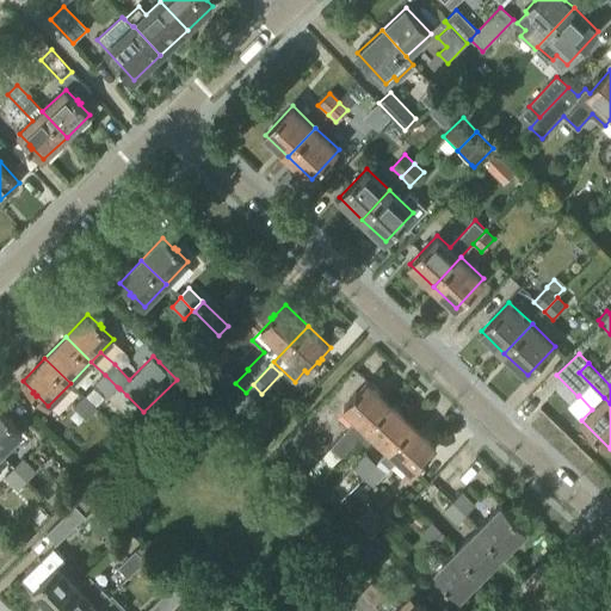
[(109,396),(117,387),(105,375),(96,384),(109,396)]
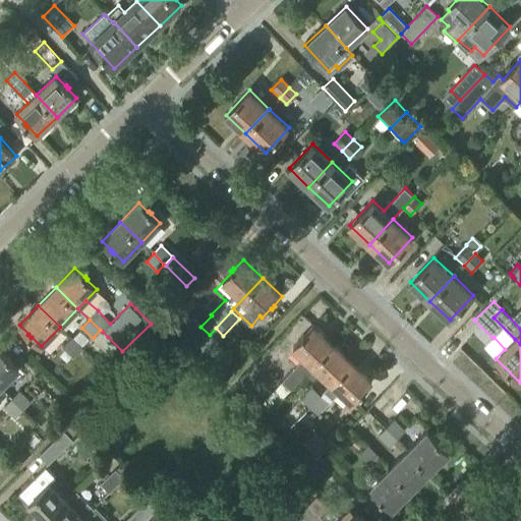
[(334,344),(314,326),(305,335),(304,334),(301,337),(302,338),(293,348),(304,357),(282,381),(283,381),(264,402),(272,409),(286,394),(312,365),(313,366),(334,344)]
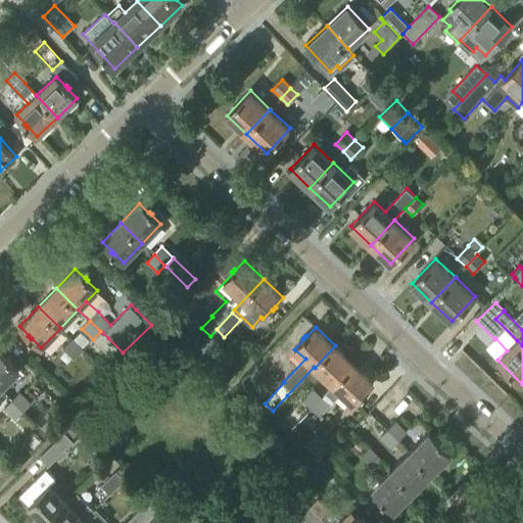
[(76,359),(84,349),(72,337),(63,346),(76,359)]
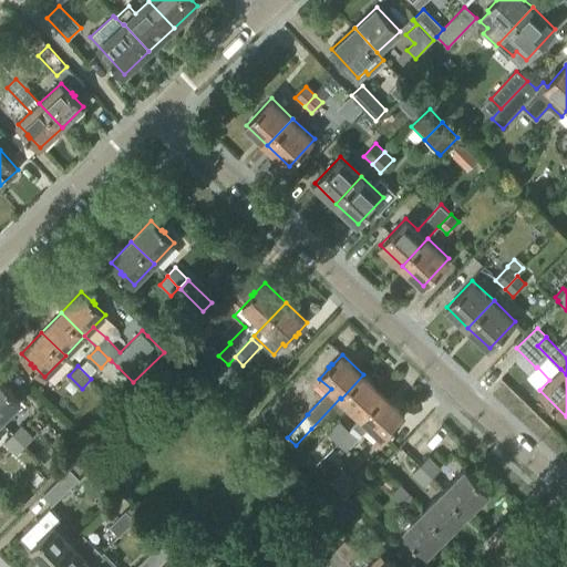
[(361,418),(384,393),(363,374),(341,399),(360,416),(361,418)]
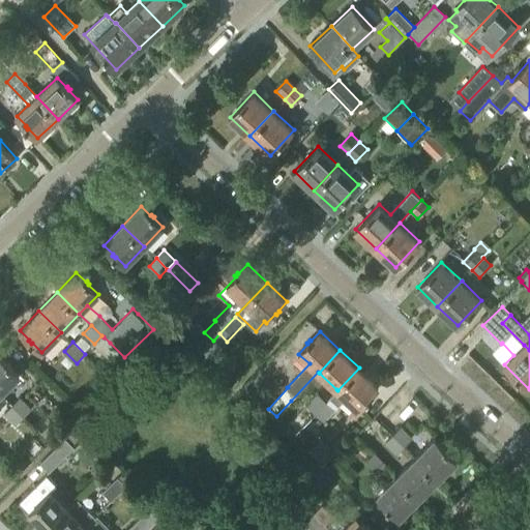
[(6,363),(0,356),(0,394),(19,376),(9,366),(10,365),(7,362),(6,363)]
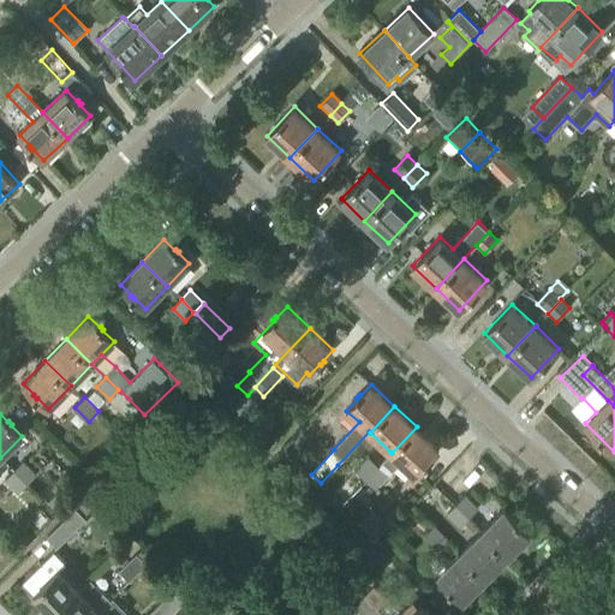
[(429,460),(440,448),(417,427),(392,453),(390,452),(382,461),(392,471),(401,461),(415,475),(425,464),(427,465),(430,461),(429,460)]
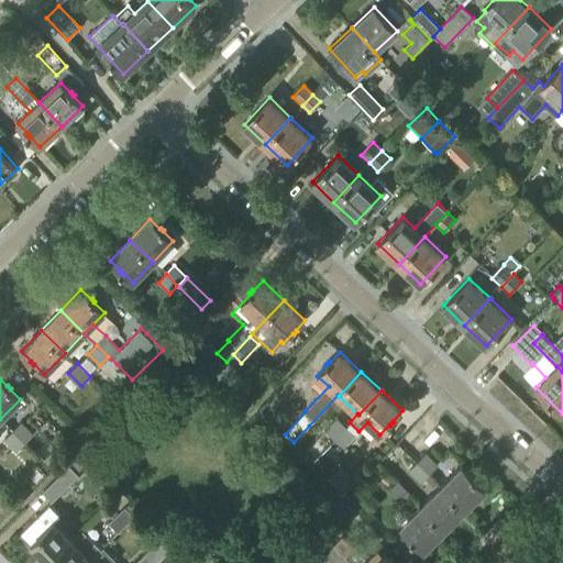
[(329,446),(348,428),(338,418),(321,434),(320,434),(301,453),(311,464),(329,446)]
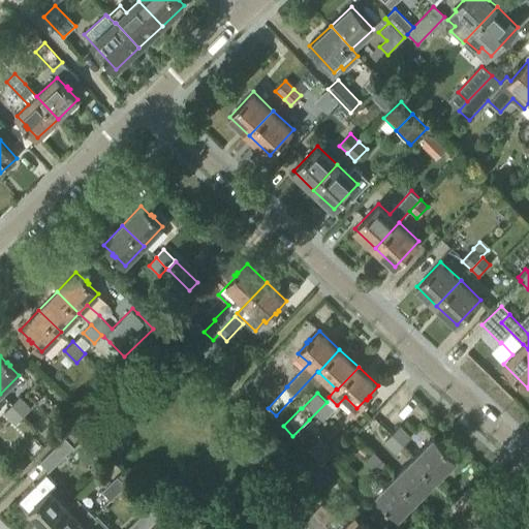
[(23,416),(31,407),(21,397),(11,406),(23,416)]
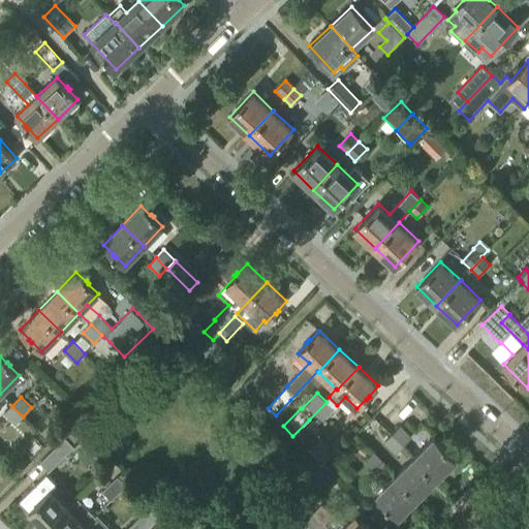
[(323,421),(335,410),(327,402),(309,419),(315,425),(321,419),(323,421)]
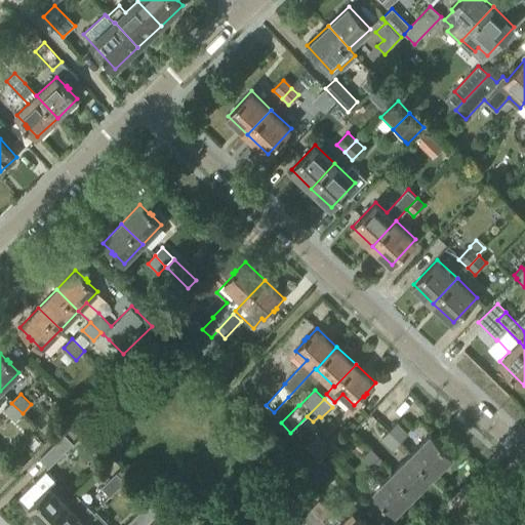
[(16,420),(23,413),(11,403),(5,409),(16,420)]
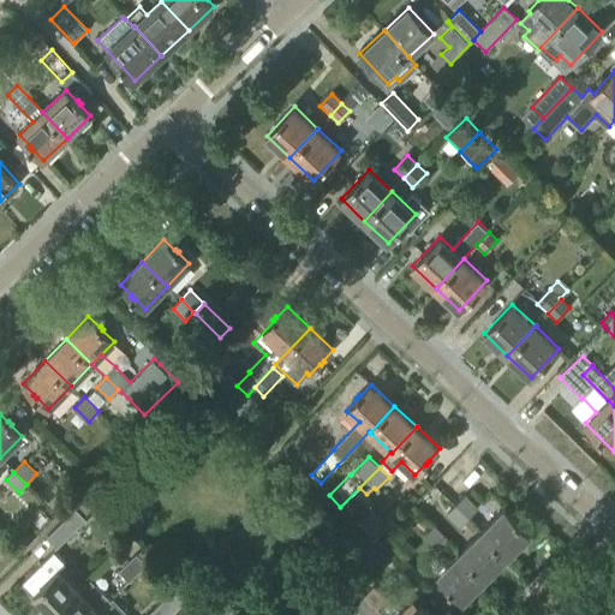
[(469,518),(478,509),(466,496),(457,506),(469,518)]
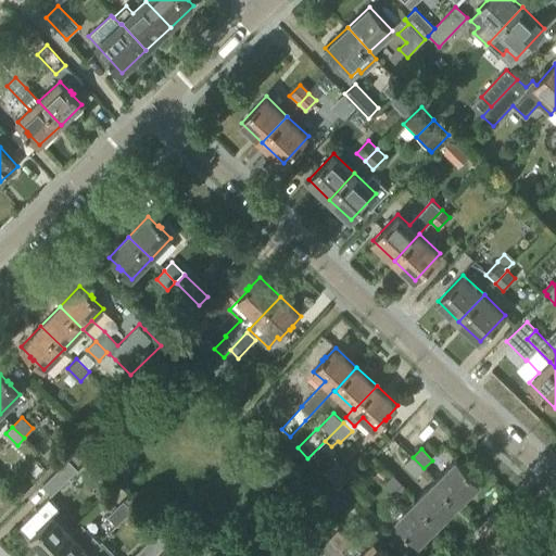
[(416,477),(424,468),(413,457),(404,465),(416,477)]
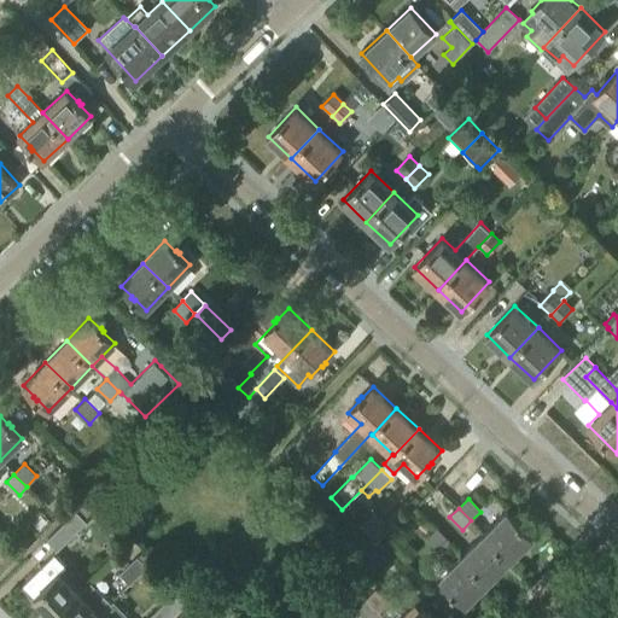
[(57,551),(87,522),(76,511),(46,540),(57,551)]
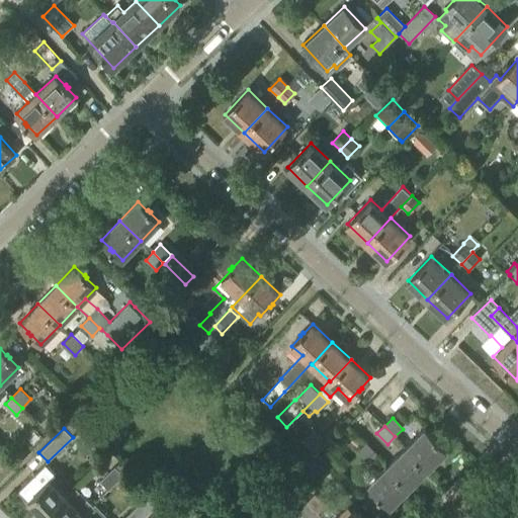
[(316,454),(327,442),(313,429),(301,441),(316,454)]
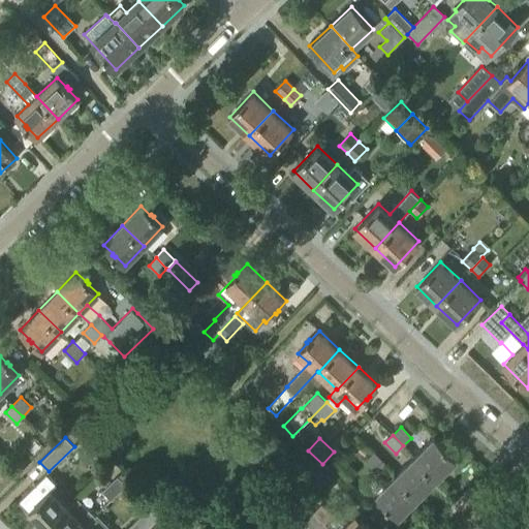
[(443,447),(434,438),(414,458),(436,479),(456,460),(446,450),(447,449),(444,446),(443,447)]
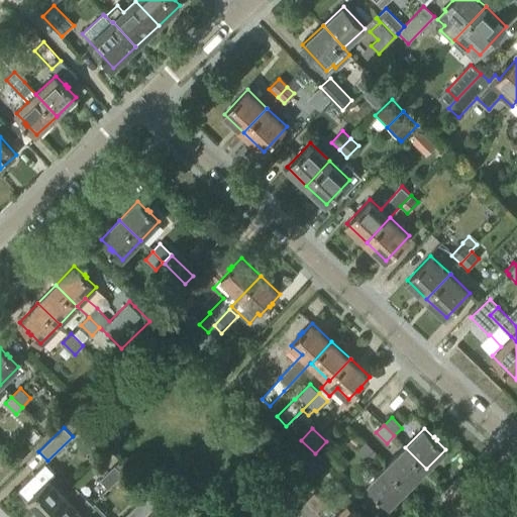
[(368,461),(376,452),(365,441),(356,450),(368,461)]
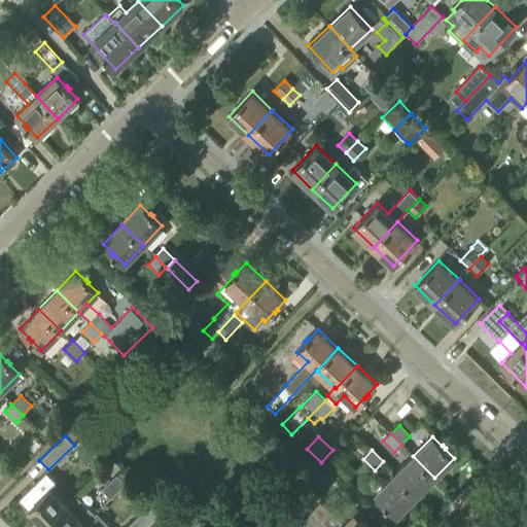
[(345,480),(355,470),(337,452),(326,461),(345,480)]
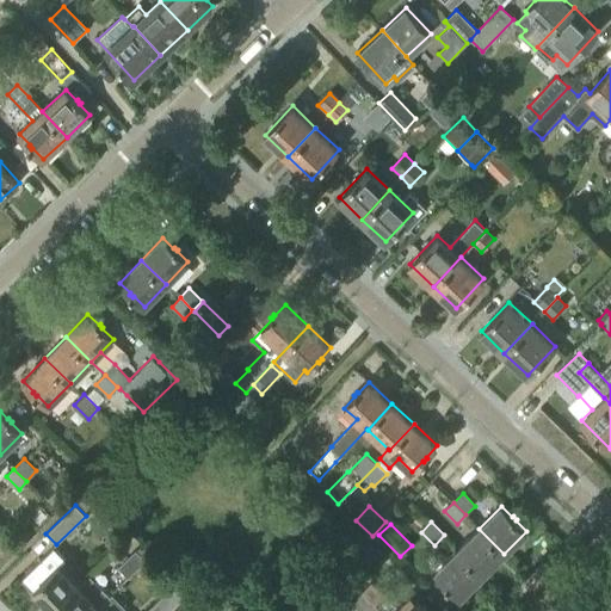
[(482,575),(504,554),(479,529),(457,550),(482,575)]
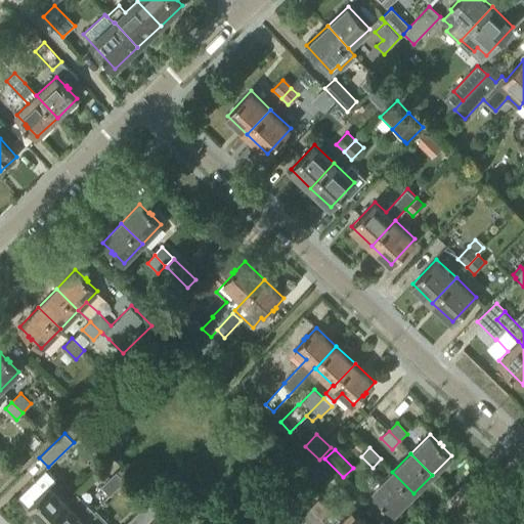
[(326,484),(336,474),(321,460),(312,469),(326,484)]
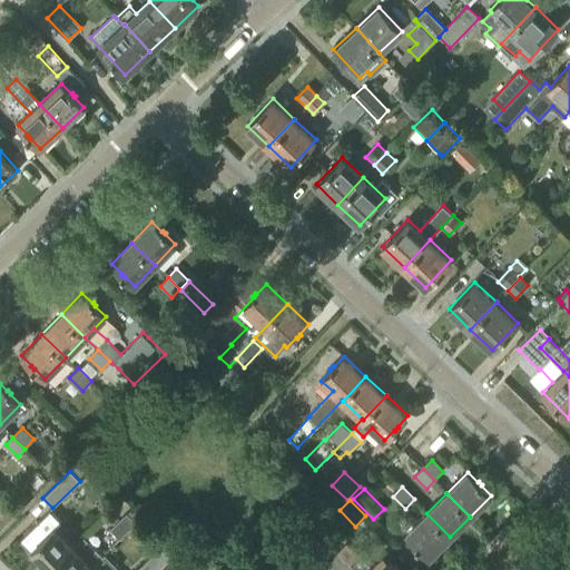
[(141,514),(134,507),(126,514),(126,513),(109,530),(119,539),(135,523),(134,522),(141,514)]
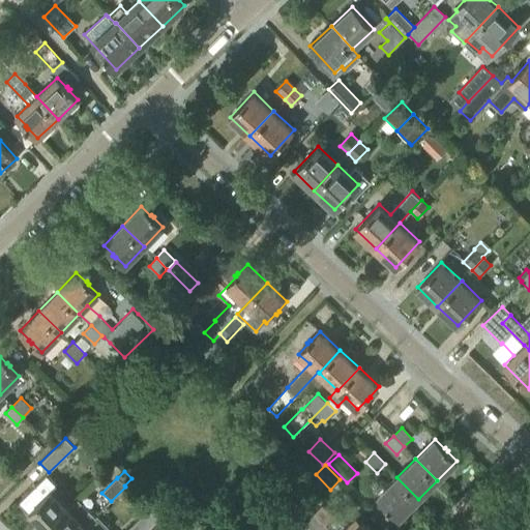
[(47,529),(68,508),(52,492),(58,486),(47,475),(20,502),(29,511),(29,512),(47,529)]
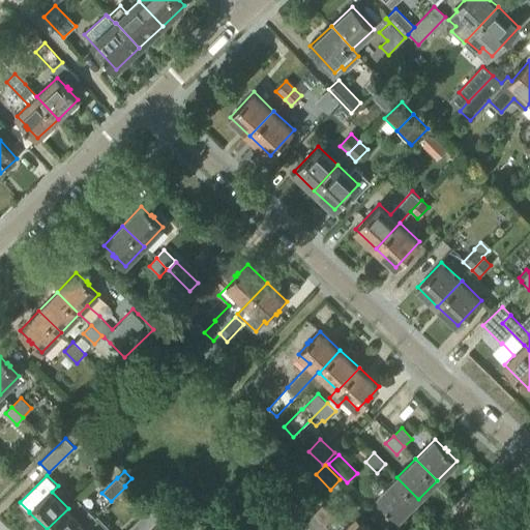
[(400,518),(418,499),(396,477),(378,496),(387,505),(386,506),(388,509),(390,508),(400,518)]
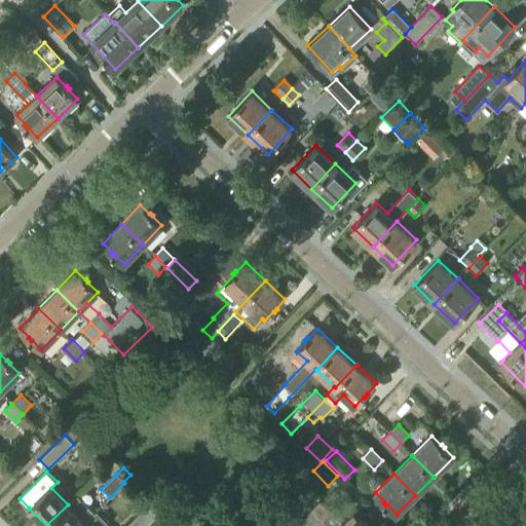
[(80,525),(95,513),(78,496),(68,505),(68,504),(46,525),(45,525),(80,525)]
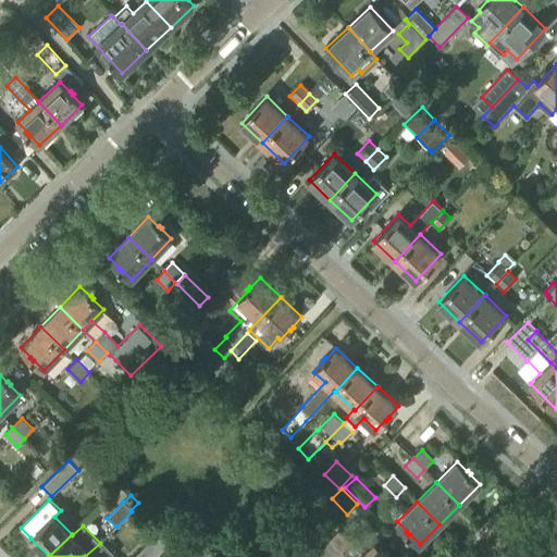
[(153,556),(173,539),(162,529),(133,556),(153,556)]
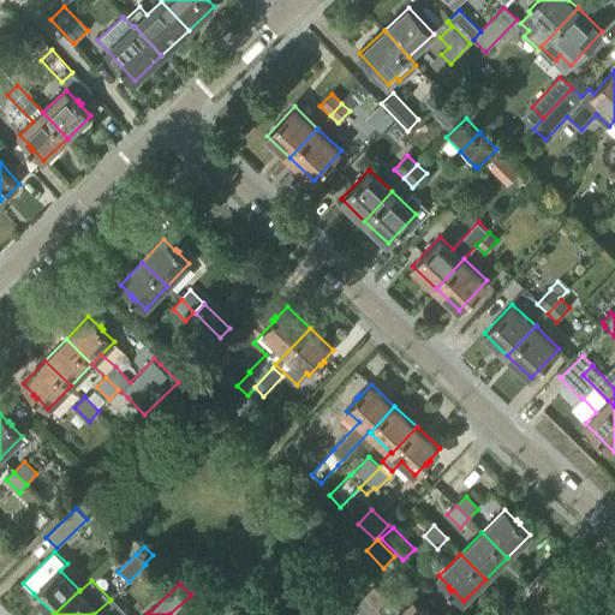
[(378,607),(386,599),(374,586),(365,595),(378,607)]
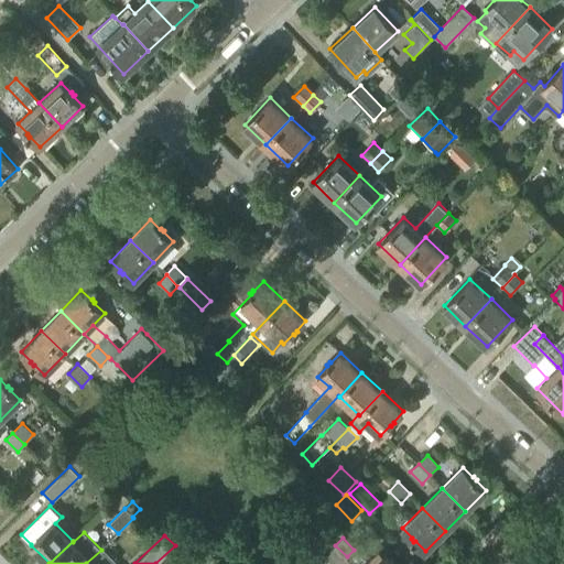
[(180,563),(186,557),(175,545),(155,563),(180,563)]
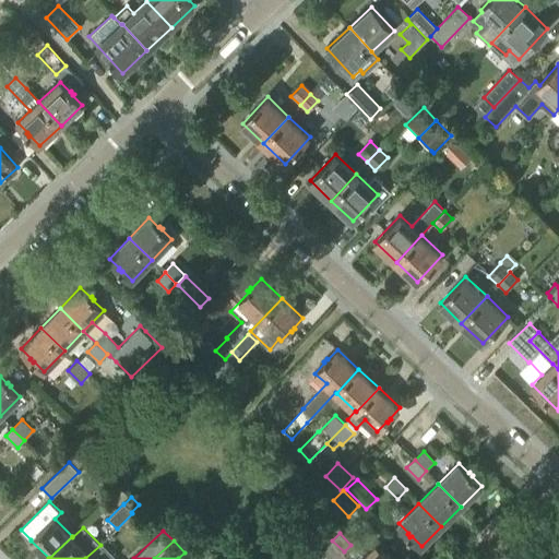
[(348,558),(343,552),(344,551),(332,540),(321,551),(329,558),(348,558)]
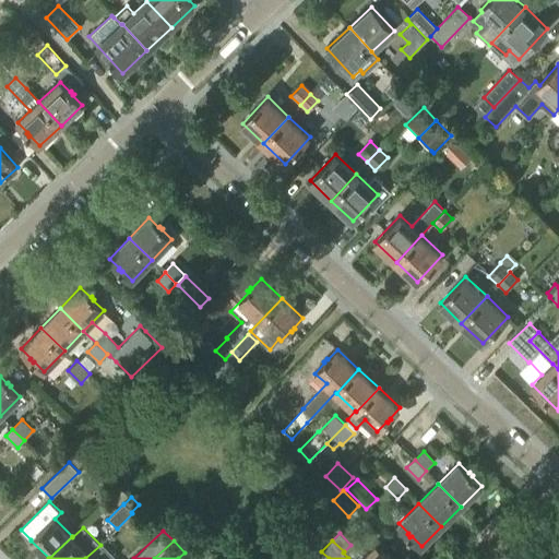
[(286,558),(307,558),(290,542),(280,552),(286,558)]
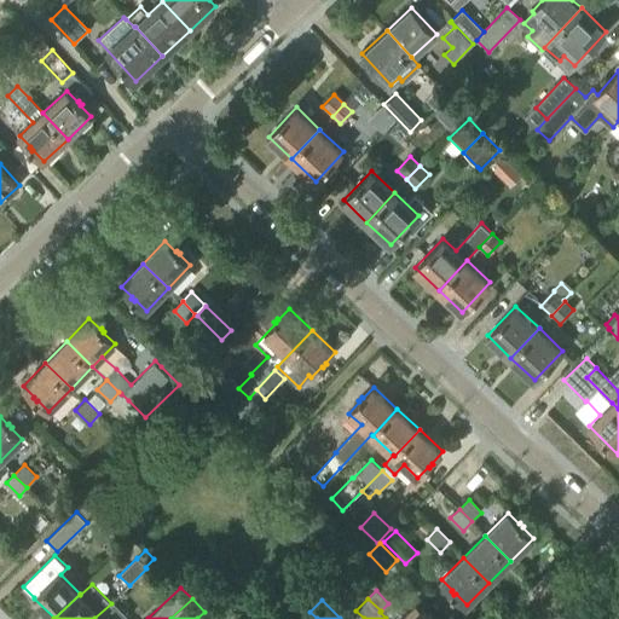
[(127,618),(128,618),(114,602),(111,605),(111,603),(94,618),(127,618)]
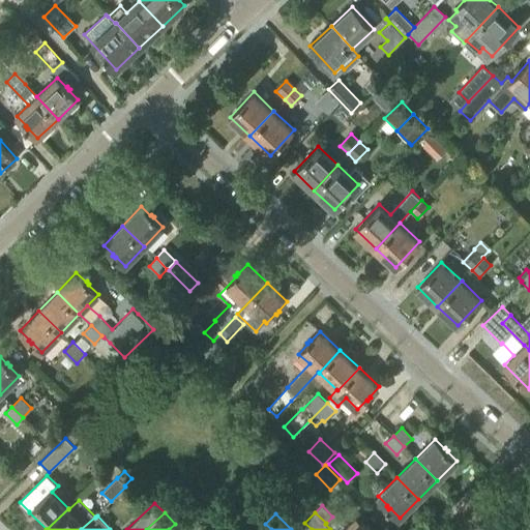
[(366,526),(357,517),(343,529),(370,529),(369,529),(371,528),(367,525),(366,526)]
